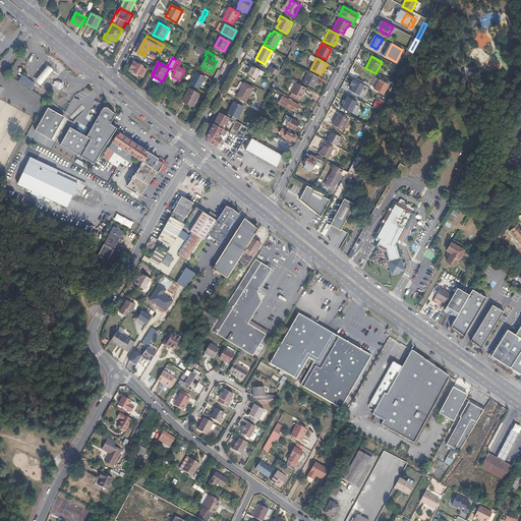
[(134,61),(130,68),(134,71),(134,72),(143,77),(147,70),(142,67),(143,66),(134,61)]
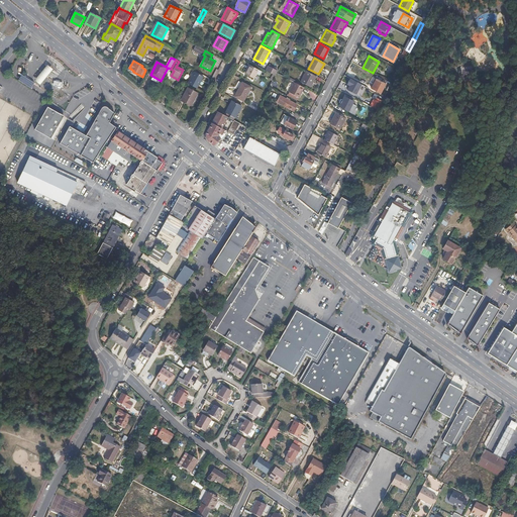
[(250,65),(246,73),(254,78),(260,69),(250,65)]
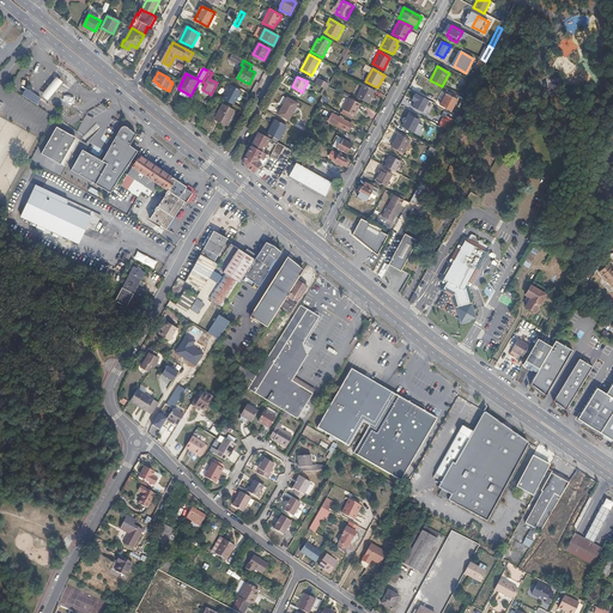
[(56,78),(41,96),(47,102),(62,83),(56,78)]
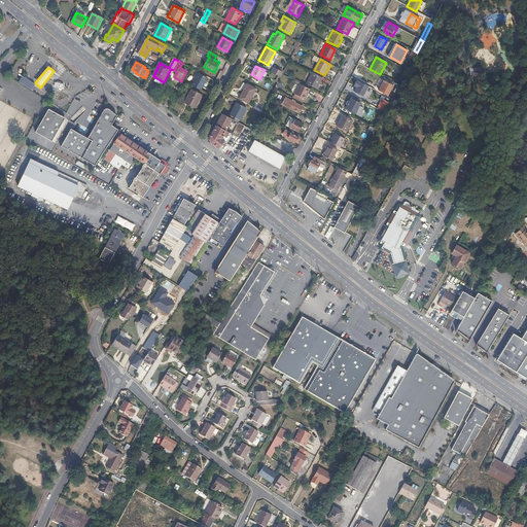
[(272,71),(281,76),(282,75),(284,72),(274,67),(272,71)]
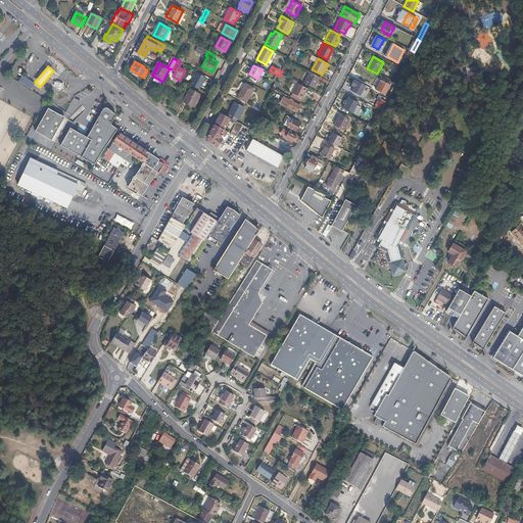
[(197,73),(190,85),(199,90),(206,78),(197,73)]
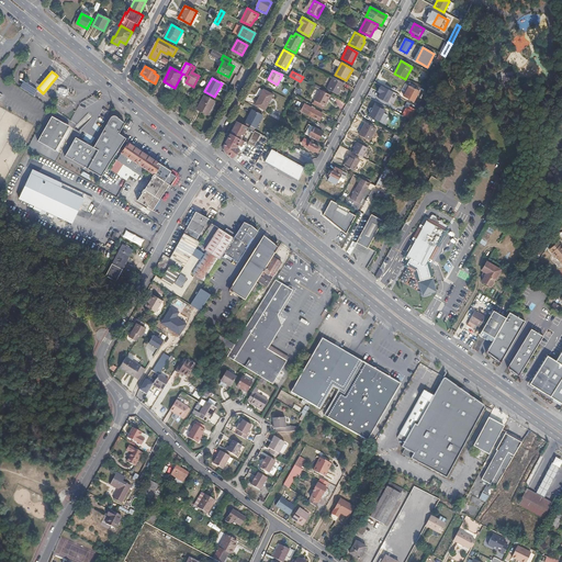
[(337,96),(344,83),(333,78),(326,90),(337,96)]
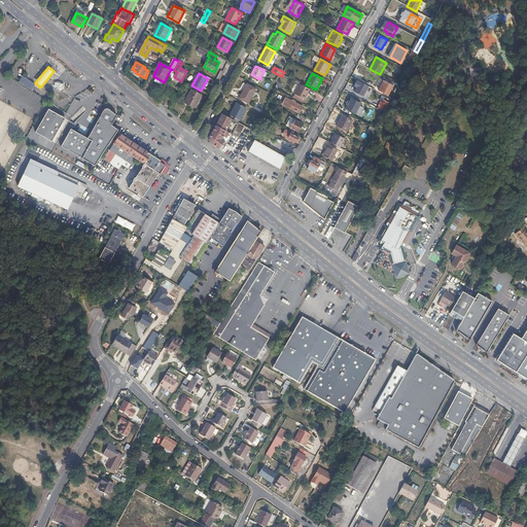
[(24,78),(21,83),(31,91),(34,85),(24,78)]
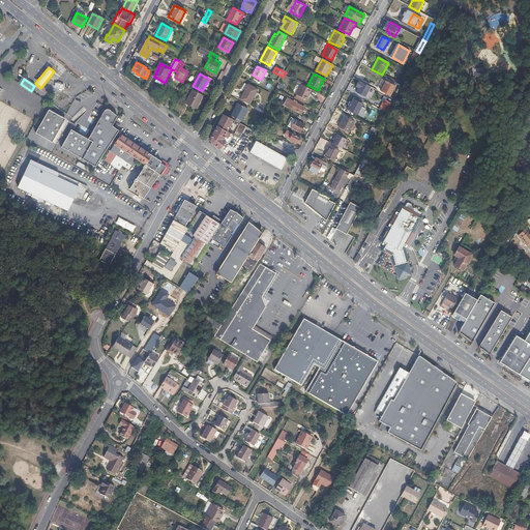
[(387,80),(382,89),(390,94),(396,85),(387,80)]
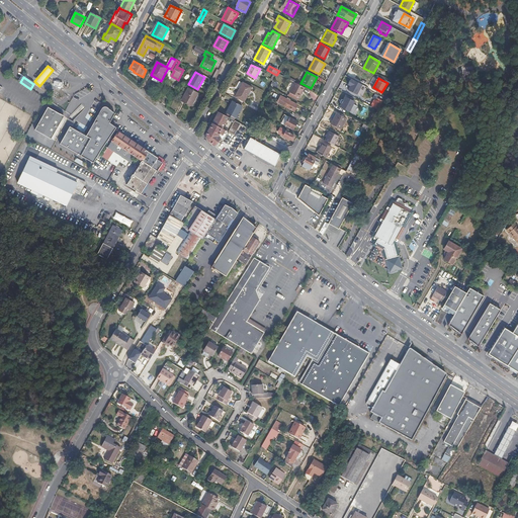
[(61,81),(60,83),(67,89),(68,87),(61,81)]
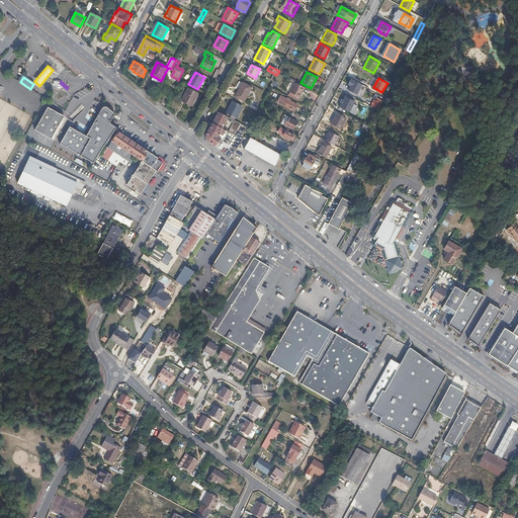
[(243,83),(236,97),(245,102),(253,89),(243,83)]
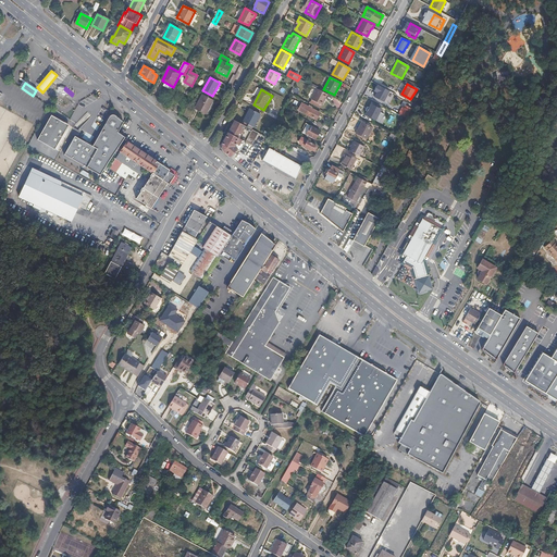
[(321,106),(327,95),(317,89),(310,100),(321,106)]
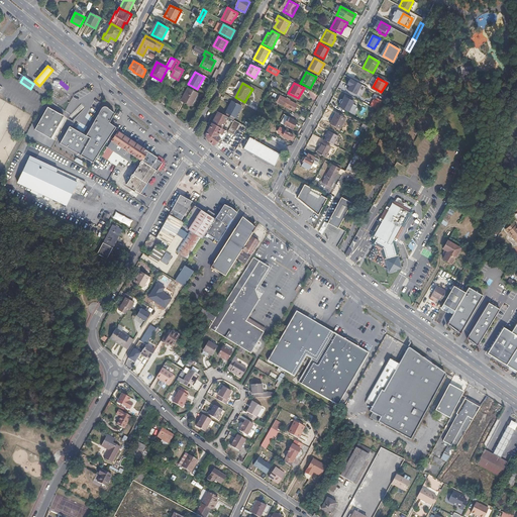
[(189,88),(182,101),(192,106),(199,93),(189,88)]
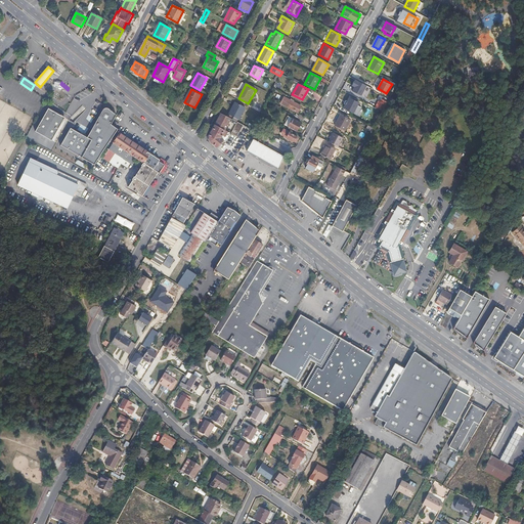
[(298,113),(301,106),(285,97),(281,103),(298,113)]
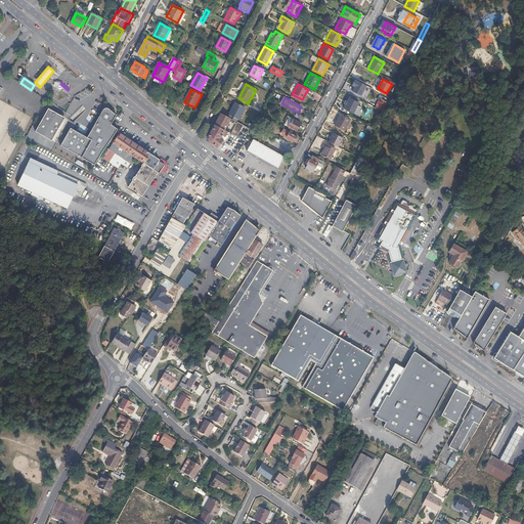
[(355,115),(361,104),(350,98),(345,108),(355,115)]
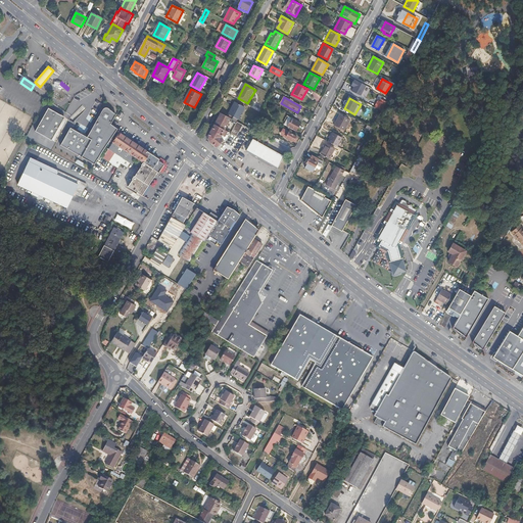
[(375,107),(382,111),(385,106),(387,102),(382,99),(381,101),(378,100),(375,107)]
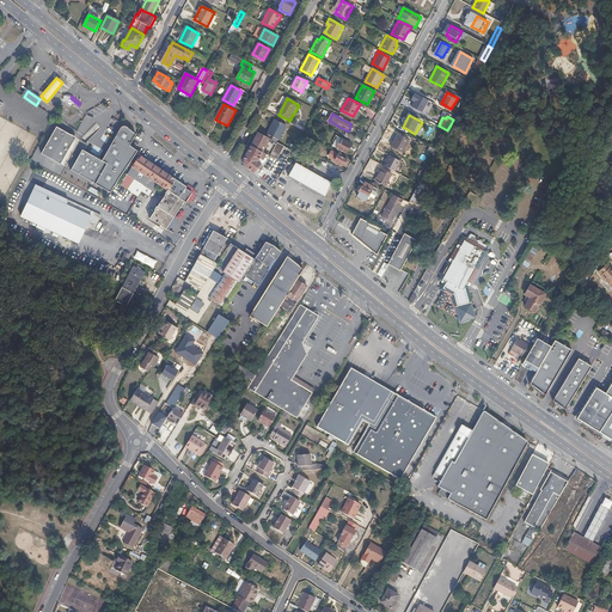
[(275,120),(268,133),(279,138),(286,126),(275,120)]
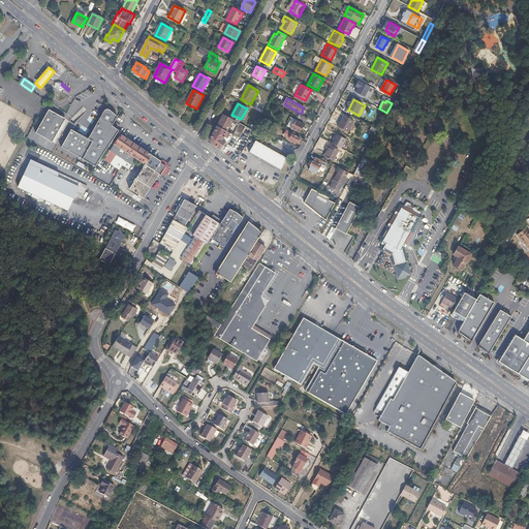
[(35,133),(52,143),(61,124),(64,119),(62,118),(48,110),(35,133)]
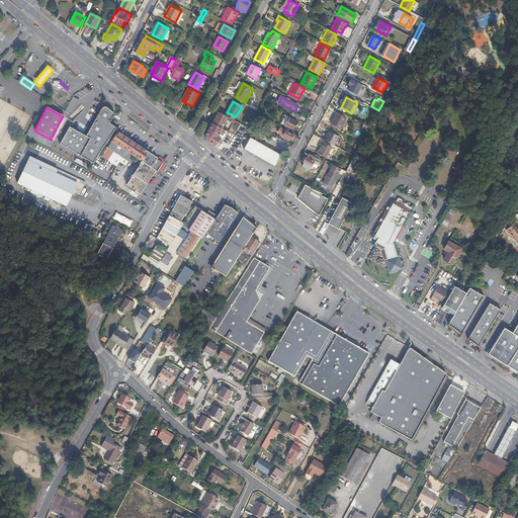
[(109,111),(103,107),(86,137),(90,139),(80,156),(94,164),(117,130),(110,125),(115,116),(109,111)]
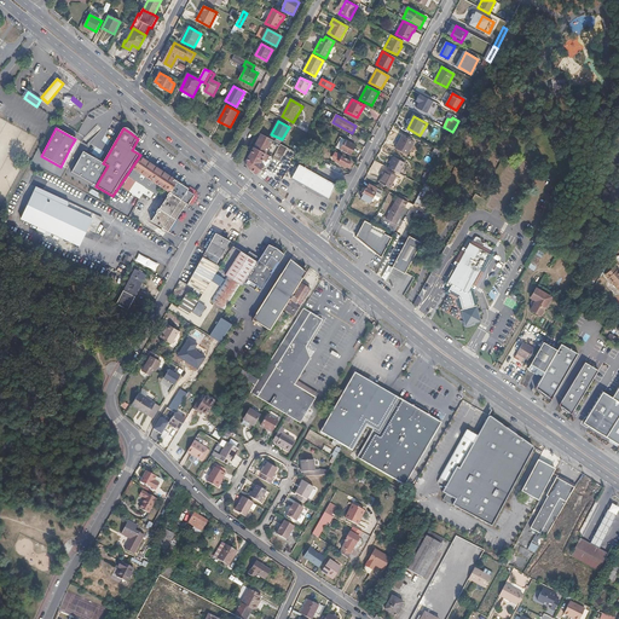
[(261,134),(254,148),(266,154),(267,151),(268,152),(270,150),(268,149),(271,144),(272,145),(275,140),(261,134)]
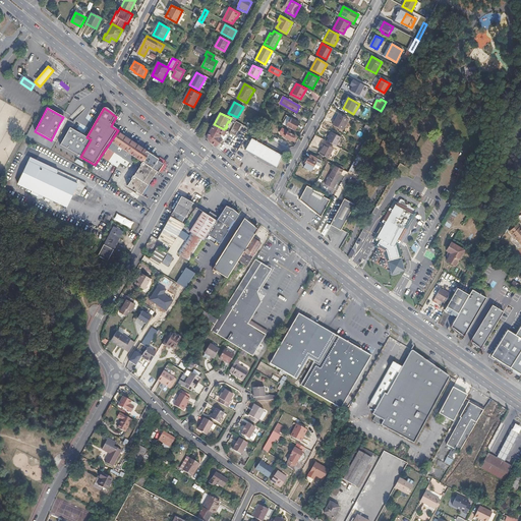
[(339,114),(333,125),(342,131),(349,119),(339,114)]
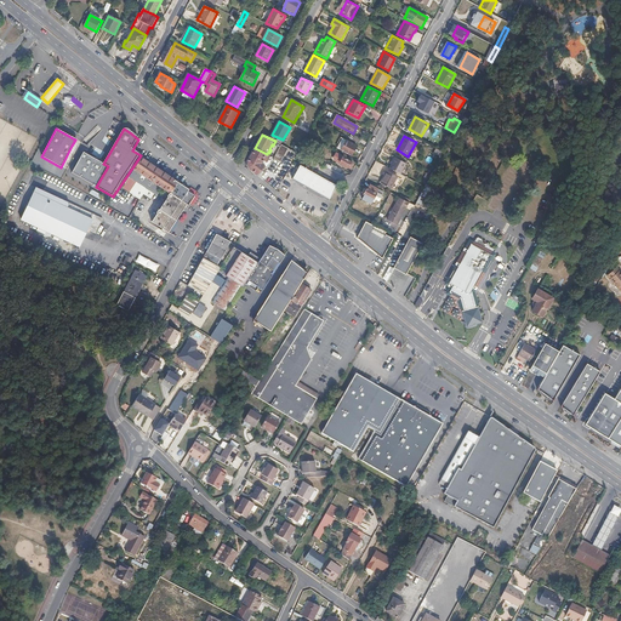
[(339,148),(352,155),(357,147),(343,140),(339,148)]
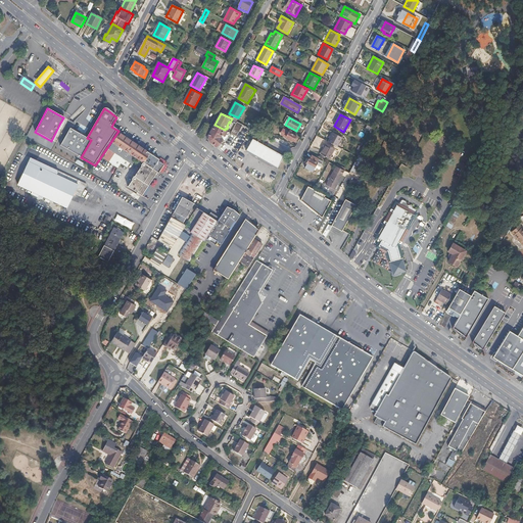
[(238,134),(243,126),(237,123),(233,131),(238,134)]
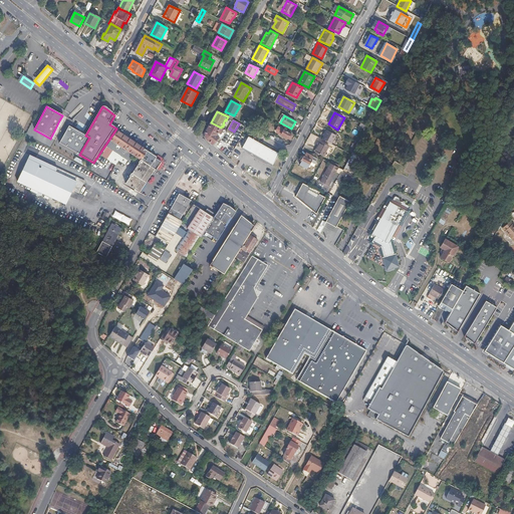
[(220,129),(221,127),(211,122),(205,134),(205,137),(206,140),(213,146),(215,144),(220,139),(224,131),(220,129)]
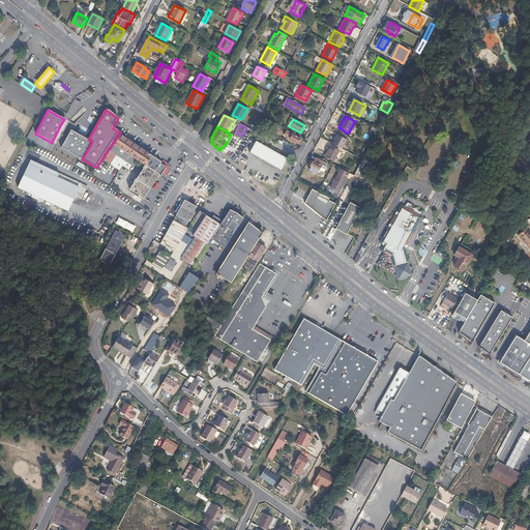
[(60,148),(82,159),(92,142),(88,140),(82,136),(70,129),(60,148)]
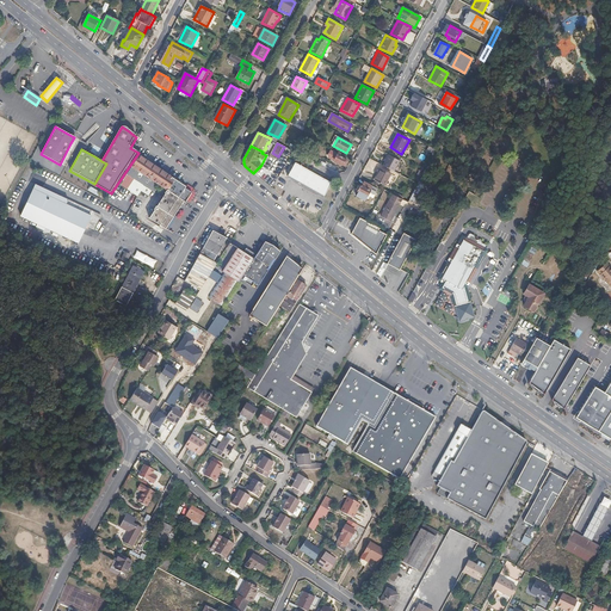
[(390,154),(386,164),(396,170),(401,160),(390,154)]
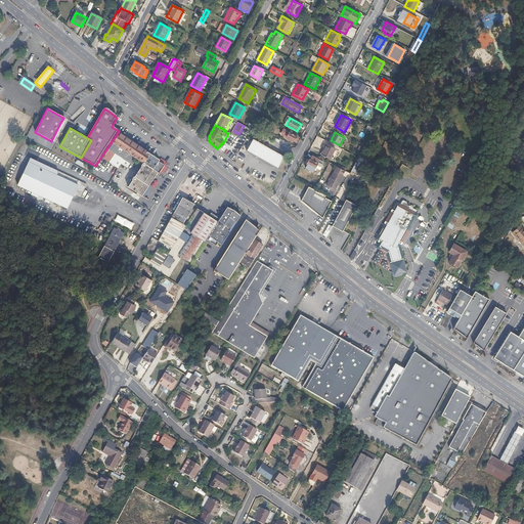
[(288,137),(287,139),(293,142),(294,141),(296,142),(298,137),(290,133),(288,137)]
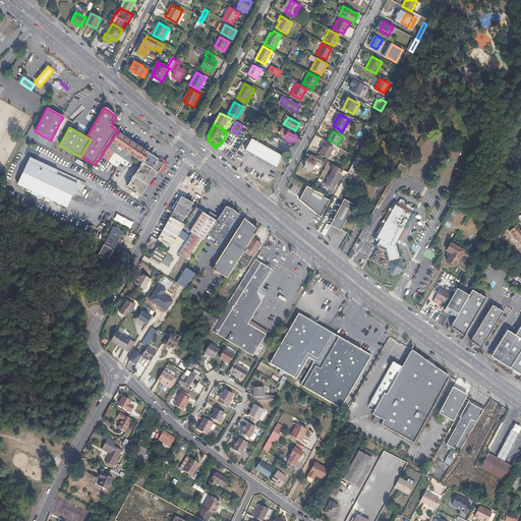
[(128,188),(142,196),(146,191),(153,181),(163,165),(158,162),(159,160),(155,157),(129,140),(118,133),(108,150),(103,158),(118,168),(121,164),(128,168),(130,164),(131,164),(135,158),(143,163),(141,166),(142,167),(136,177),(134,176),(132,179),(133,180),(128,188)]
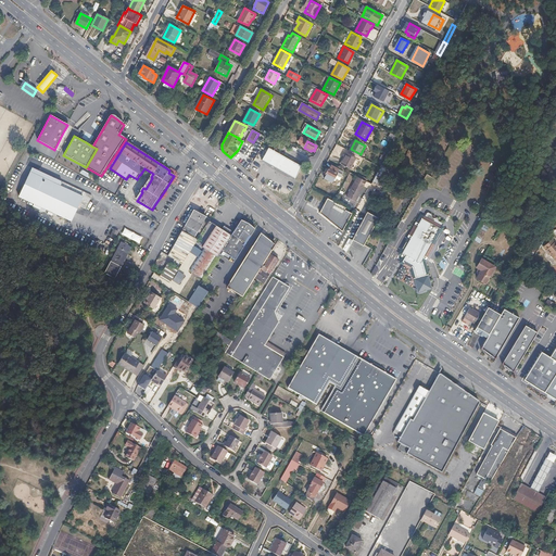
[(268,148),(262,161),(294,178),(302,166),(268,148)]
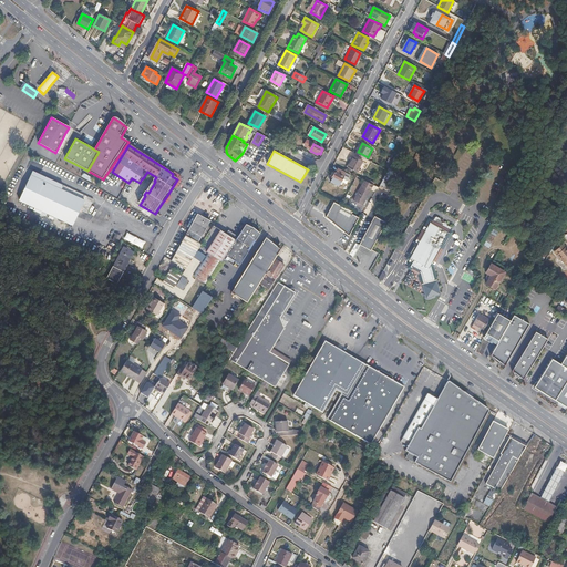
[(359,171),(364,160),(356,155),(350,166),(359,171)]
